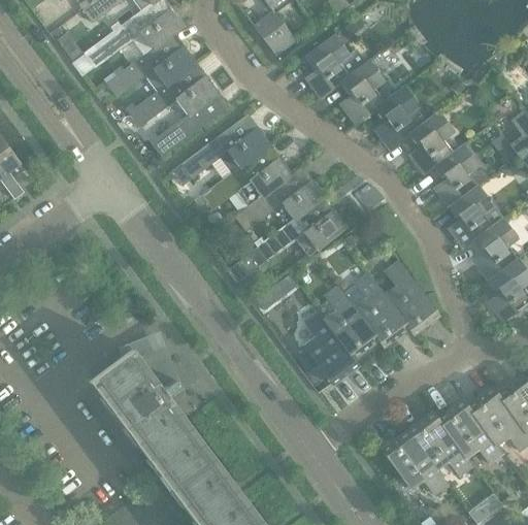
[(74,15),(83,9),(89,4),(87,0),(85,0),(71,10),(74,15)]
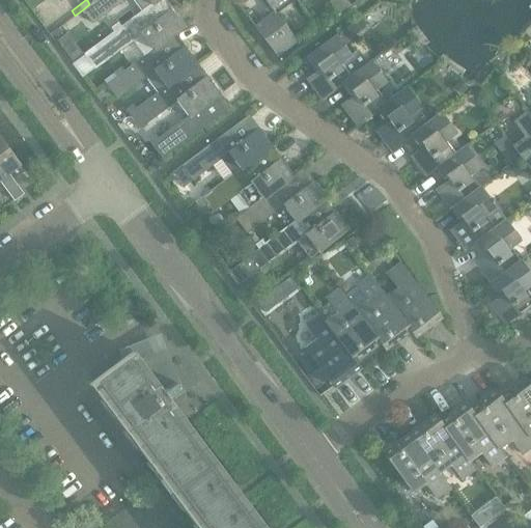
[(135,0),(142,9),(143,8),(156,0),(94,0),(89,4),(83,9),(92,22),(120,0),(135,0)]
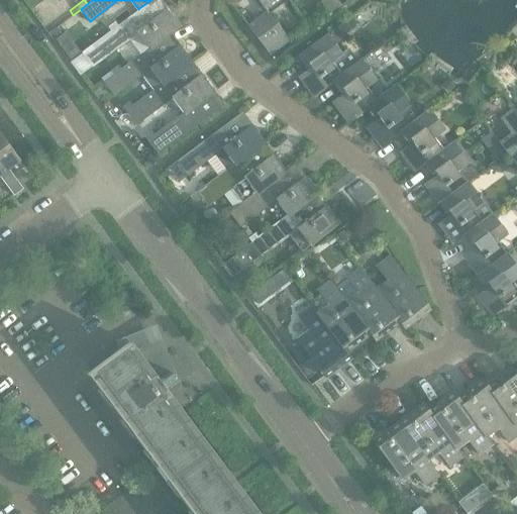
[(259,0),(267,10),(280,0),(259,0)]
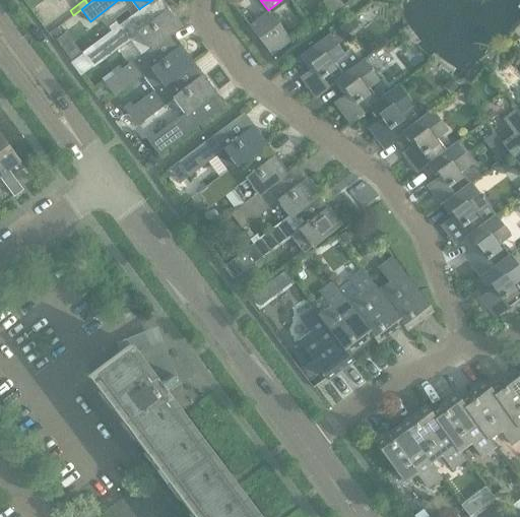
[(153,47),(172,33),(181,25),(169,8),(150,22),(140,8),(139,9),(119,24),(112,29),(82,52),(92,65),(130,38),(142,53),(152,46),(153,47)]
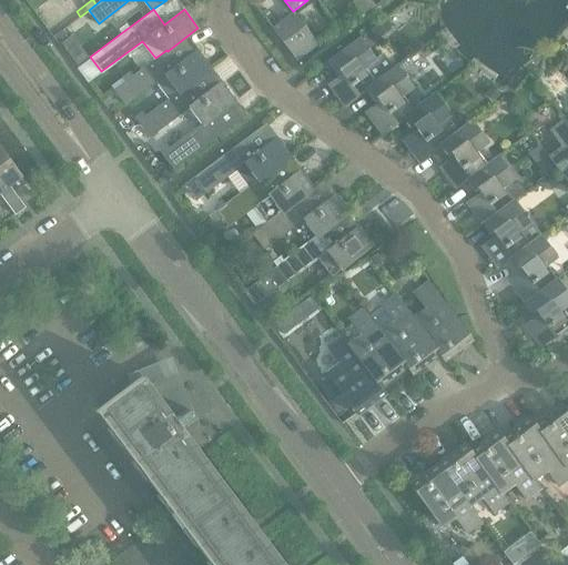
[(317,43),(297,17),(293,20),(290,14),(273,27),(297,59),(318,43),(317,43)]
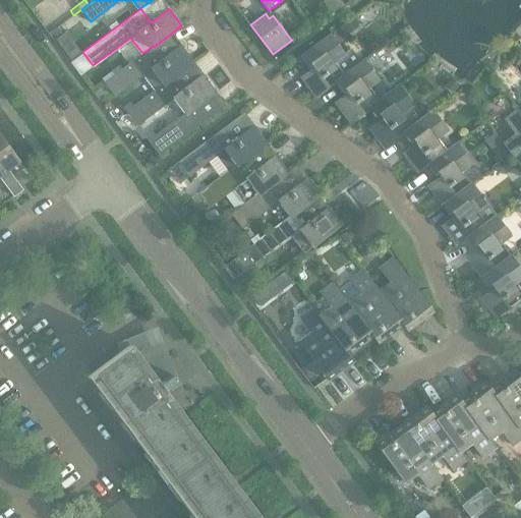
[(112,30),(119,24),(116,20),(109,25),(112,30)]
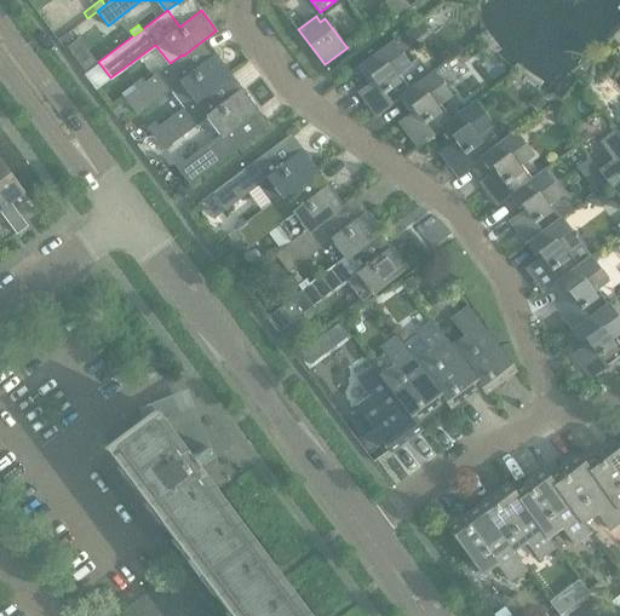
[(409,87),(430,72),(418,56),(409,62),(392,39),(357,65),(367,78),(371,75),(373,79),(357,90),(375,113),(399,96),(409,87)]
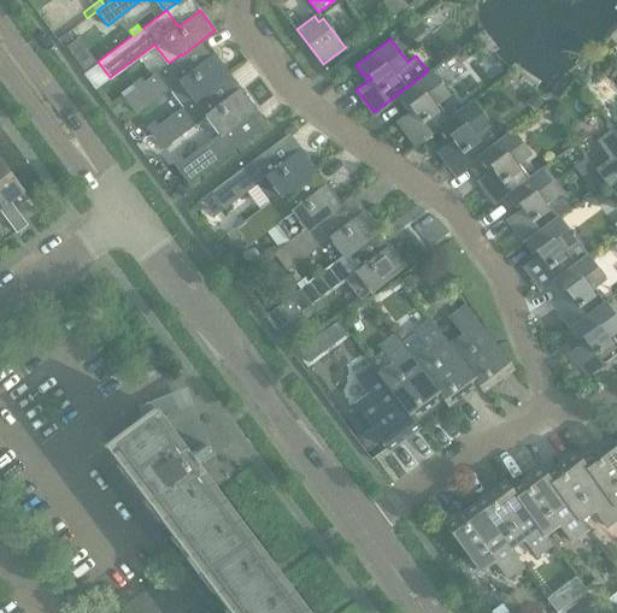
[(209,89),(229,74),(215,53),(192,70),(182,56),(181,54),(169,63),(145,81),(136,87),(125,95),(137,111),(169,88),(183,107),(194,99),(209,89)]
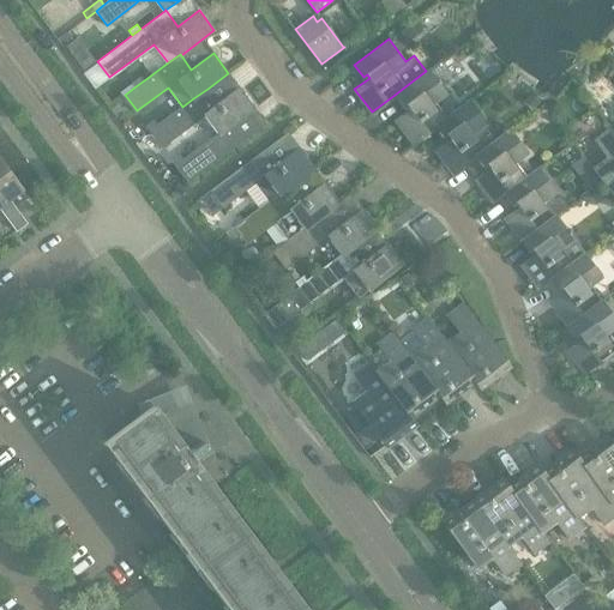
[(446,116),(434,102),(446,92),(428,68),(426,71),(405,86),(395,95),(403,107),(408,104),(410,107),(395,119),(413,143),(435,125),(446,116)]
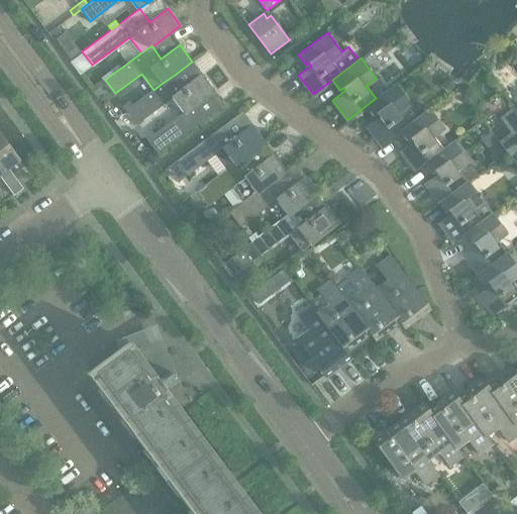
[(114,73),(121,68),(118,65),(111,70),(114,73)]
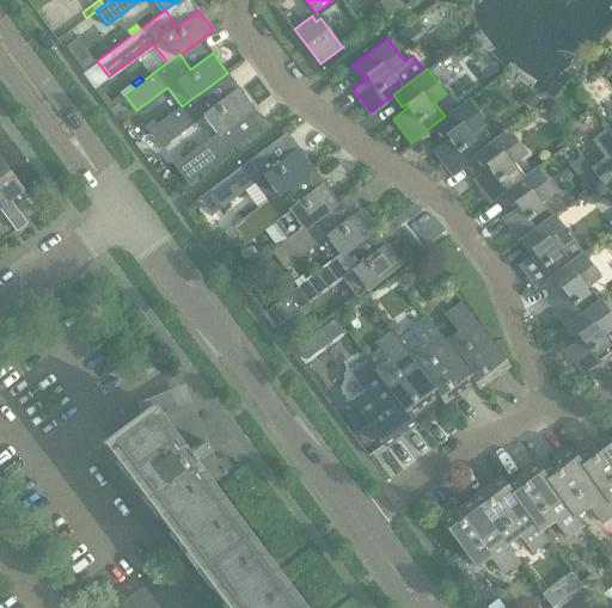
[(161,145),(204,114),(218,133),(232,122),(232,123),(254,108),(238,86),(216,102),(207,88),(193,98),(182,106),(158,123),(151,129),(161,145)]
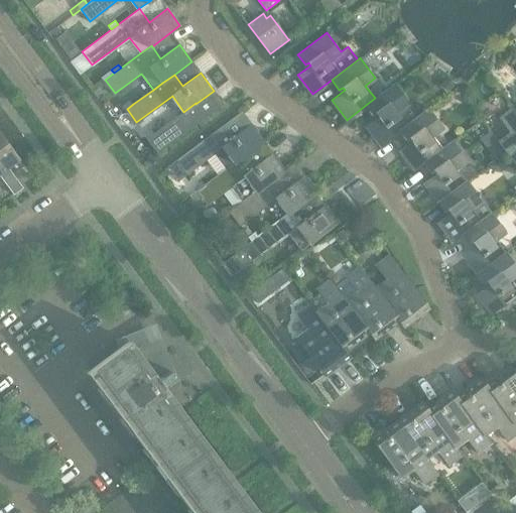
[(418,115),(409,103),(394,84),(375,98),(366,105),(373,114),(375,112),(377,115),(365,125),(380,144),(399,130),(409,123),(418,115)]
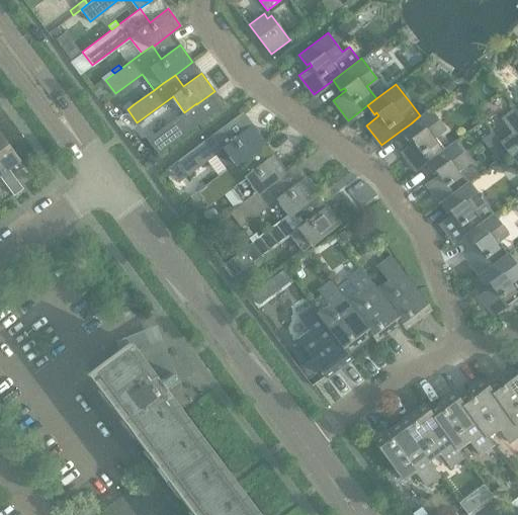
[(127,109),(134,104),(132,100),(124,106),(127,109)]
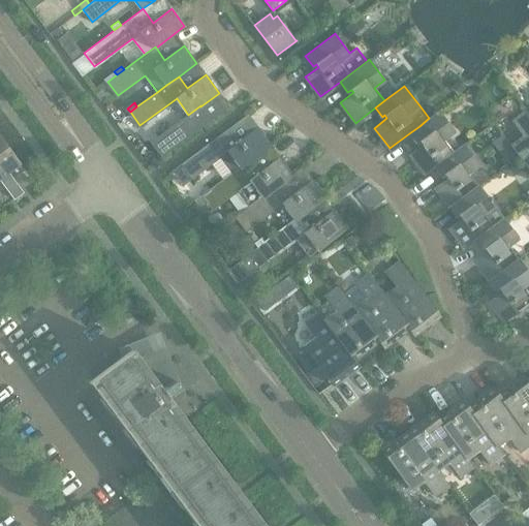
[(162,155),(211,120),(200,106),(200,105),(188,115),(159,136),(152,142),(162,155)]
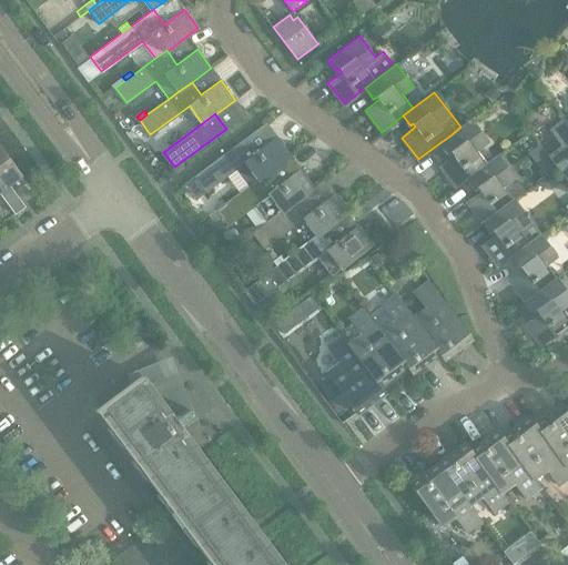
[(549,154),(567,180),(567,121),(565,117),(550,127),(564,144),(549,154)]
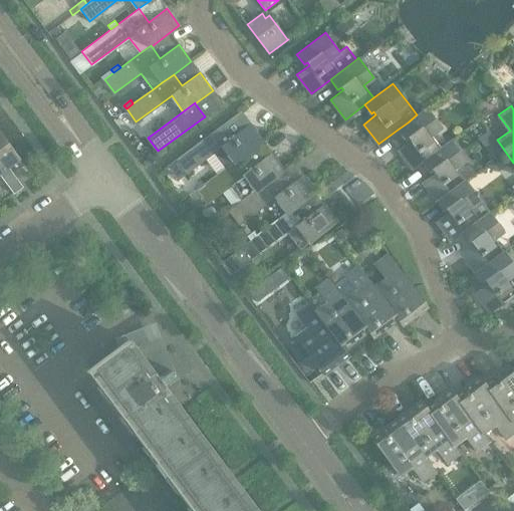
[(442,147),(432,134),(441,126),(427,107),(417,114),(408,122),(398,130),(405,139),(408,137),(411,140),(398,150),(413,169),(423,161),(442,147)]
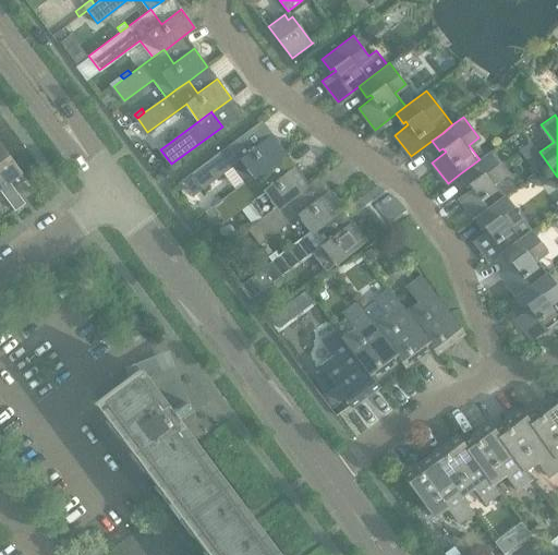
[(245,182),(286,153),(271,133),(262,120),(242,134),(182,179),(193,193),(232,165),(245,182)]
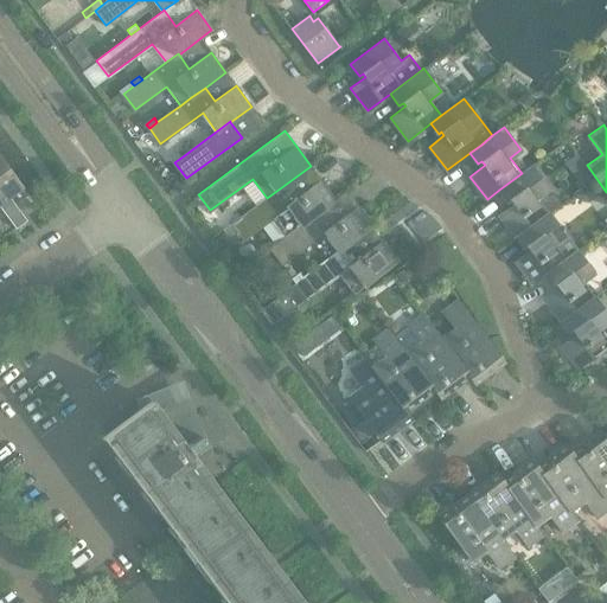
[(174,162),(183,156),(179,152),(171,158),(174,162)]
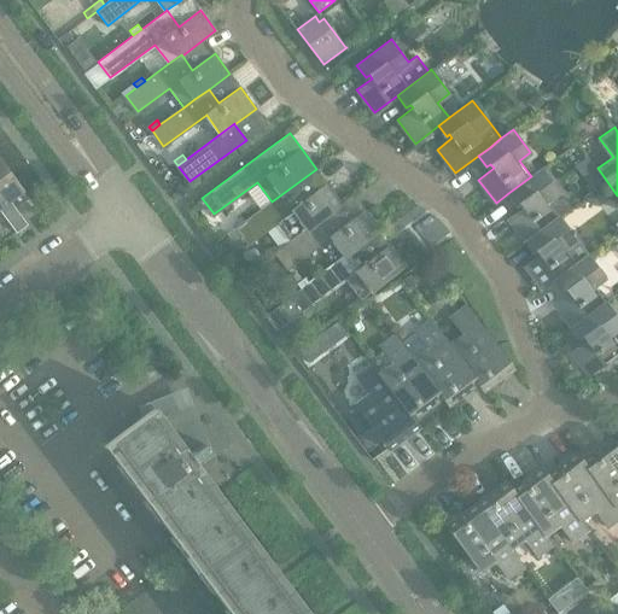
[(23,188),(0,157),(0,197),(4,203),(10,199),(23,188)]
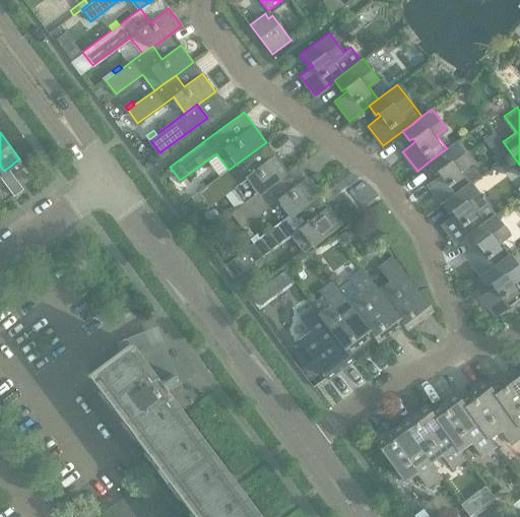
[(471,183),(461,169),(471,162),(456,141),(447,148),(428,163),(435,173),(438,171),(440,174),(427,184),(443,204),(471,183)]
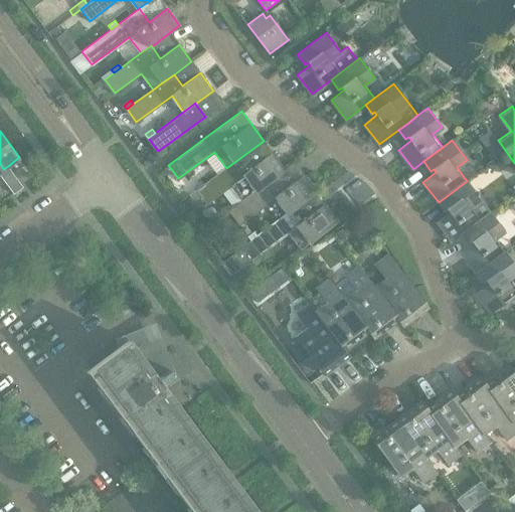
[(244,199),(276,175),(285,169),(264,141),(226,168),(204,184),(197,189),(190,195),(199,207),(232,183),(244,199)]
